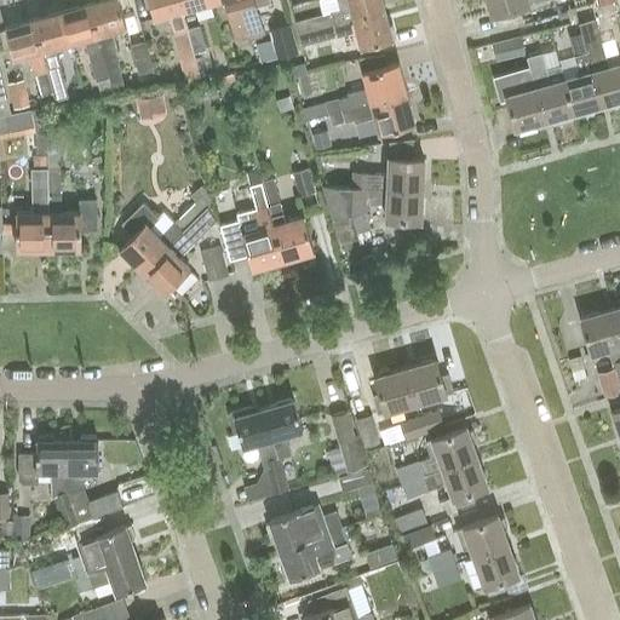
[(114,95),(125,92),(114,51),(115,51),(109,30),(125,26),(118,0),(99,0),(89,4),(113,86),(112,86),(114,95)]
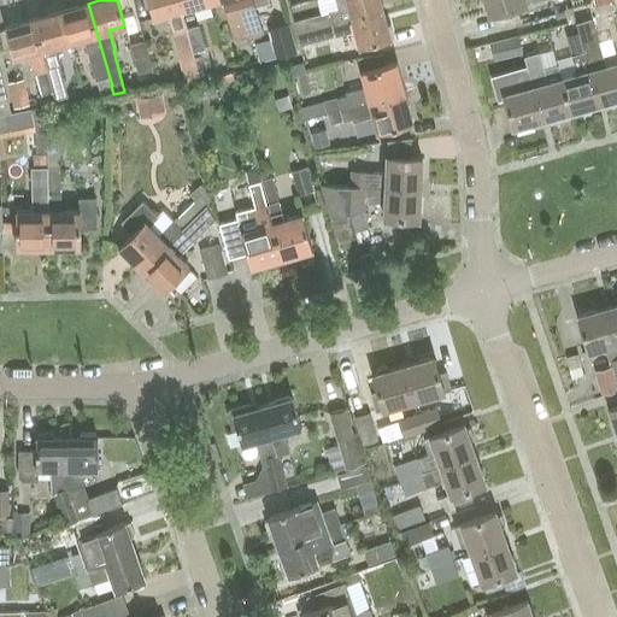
[(199,75),(193,53),(181,10),(177,0),(147,0),(153,18),(166,15),(184,78),(199,75)]
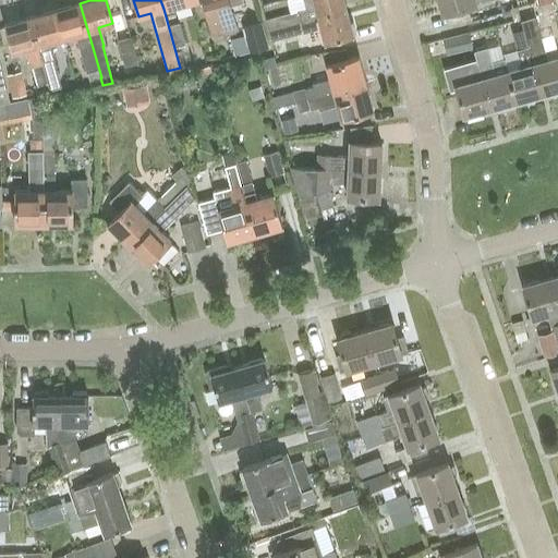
[(160,0),(164,9),(189,2),(187,0),(160,0)]
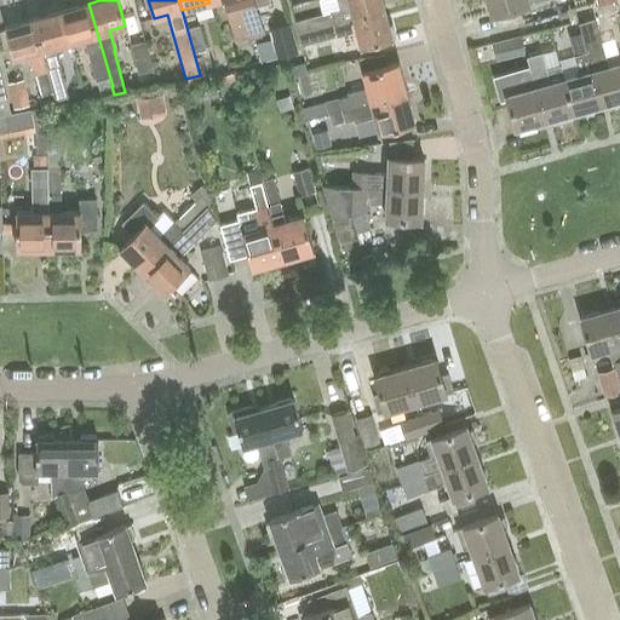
[(222,0),(235,42),(250,38),(239,0),(208,0),(210,3),(217,0),(222,0)]
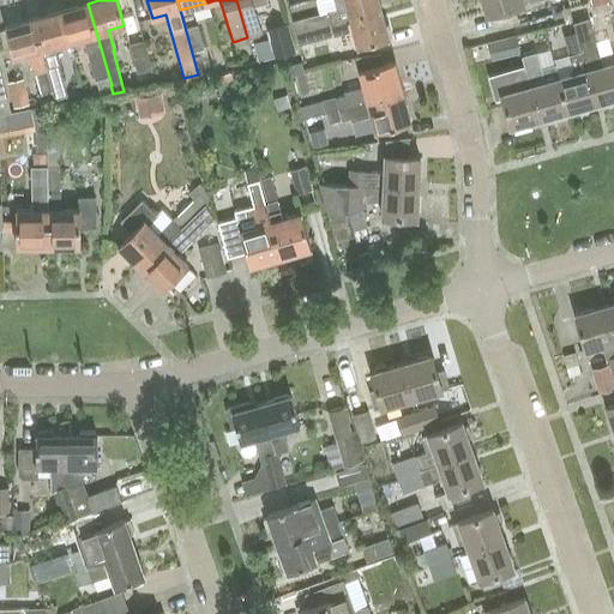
[(236,0),(247,37),(262,34),(251,0),(236,0)]
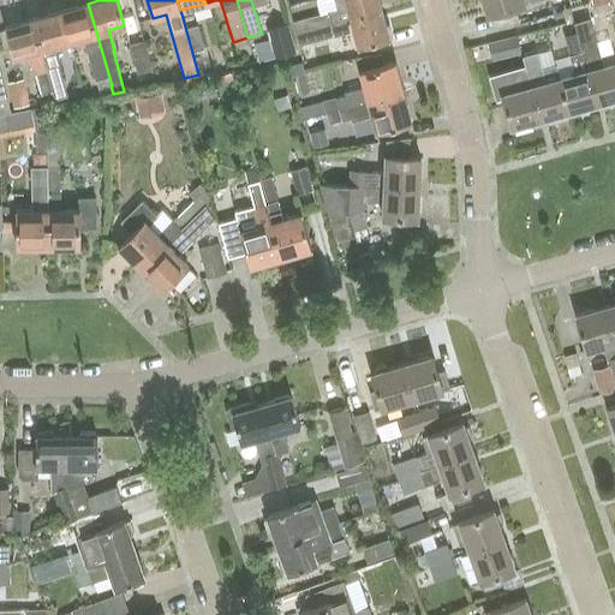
[(294,35),(382,11),(378,0),(333,0),(336,10),(291,22),(294,35)]
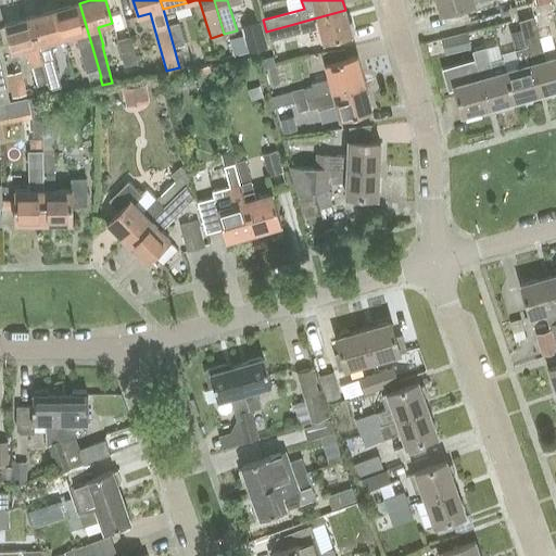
[(436,0),(440,14),(462,9),(462,8),(487,0),(436,0)]
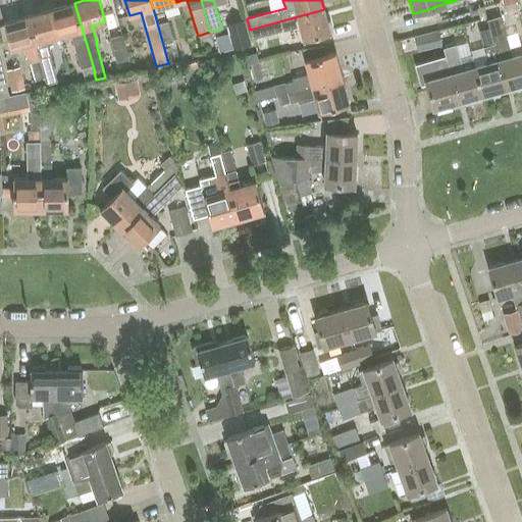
[(94,72),(95,72),(74,3),(52,9),(58,35),(70,31),(75,49),(82,67),(86,83),(96,80),(94,72)]
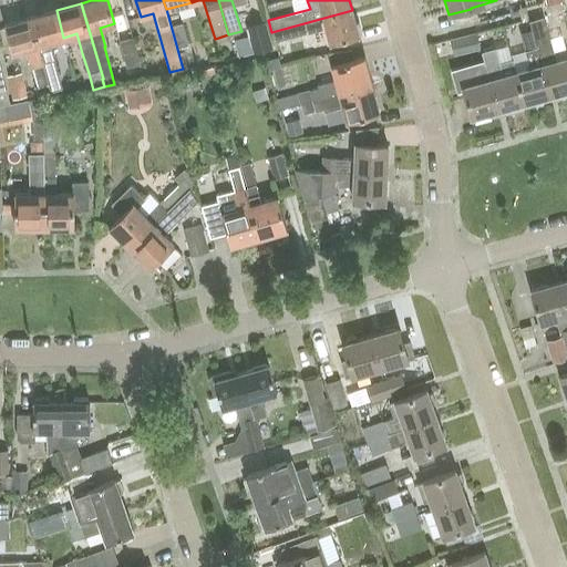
[(49,84),(51,91),(61,90),(53,61),(54,61),(49,41),(63,38),(57,10),(30,17),(49,84)]
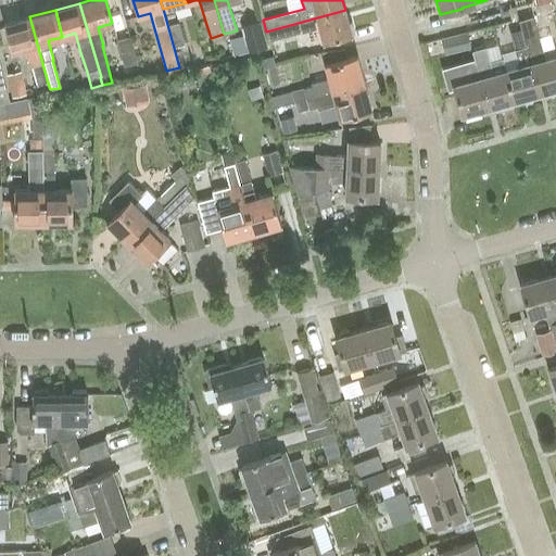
[(345,10),(266,32),(268,41),(319,27),(324,43),(352,36),(345,10)]
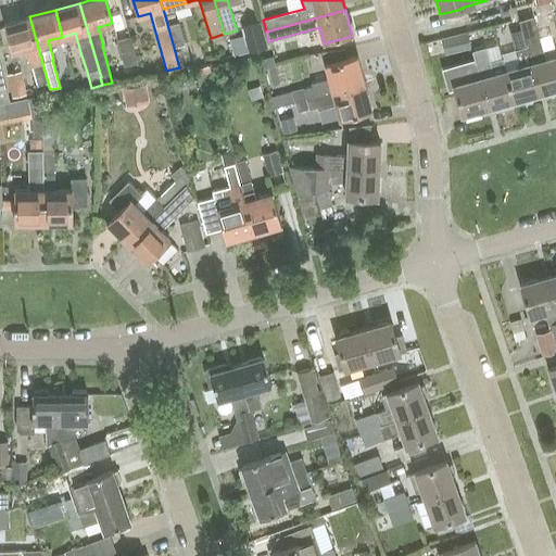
[(36,87),(48,83),(29,16),(4,24),(12,50),(25,47),(36,87)]
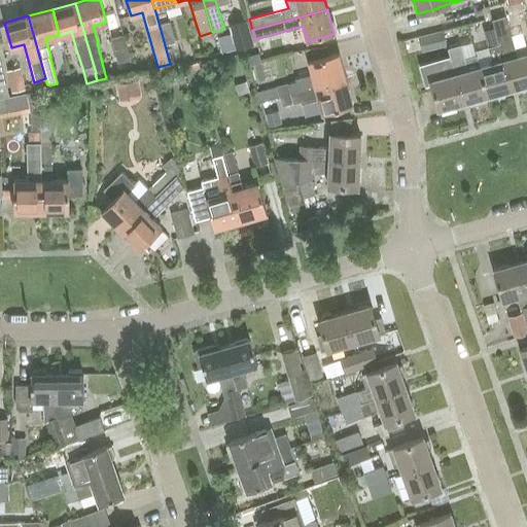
[(499,45),(512,90),(520,88),(521,92),(526,90),(526,54),(517,57),(504,15),(491,20),(492,23),(499,45)]
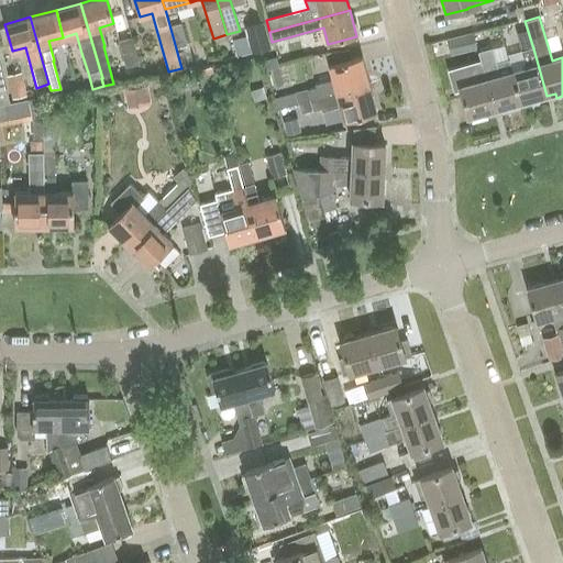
[(264,22),(244,26),(252,53),(271,47),(264,22)]
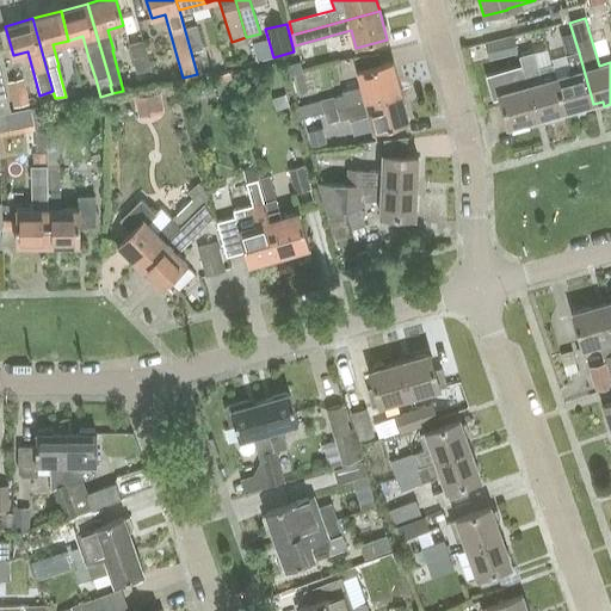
[(517,53),(514,39),(512,34),(483,39),(487,60),(517,53)]
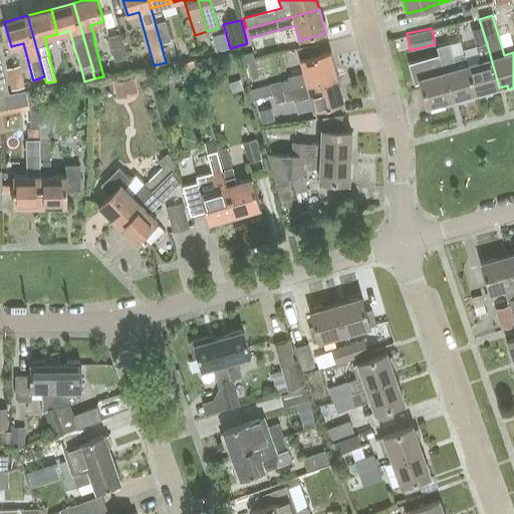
[(107,37),(113,61),(126,57),(119,34),(107,37)]
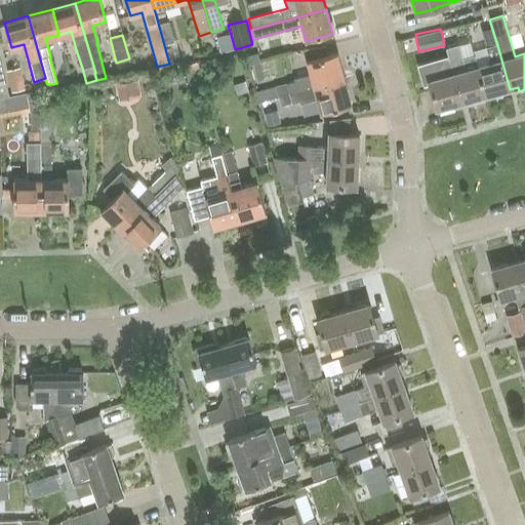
[(446,51),(448,58),(449,58),(453,75),(461,104),(469,102),(470,106),(487,101),(477,68),(465,71),(457,45),(445,48),(446,51)]
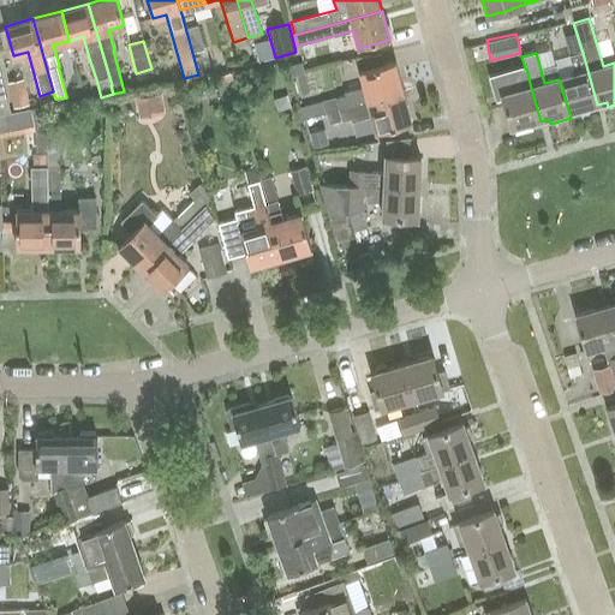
[(589,108),(597,105),(583,53),(568,57),(573,75),(559,79),(571,118),(590,112),(589,108)]
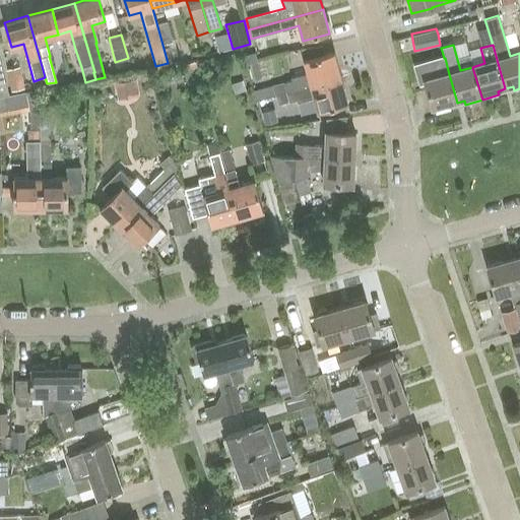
[(274,96),(341,79),(334,53),(304,61),(307,73),(291,77),(291,80),(271,85),(274,96)]
